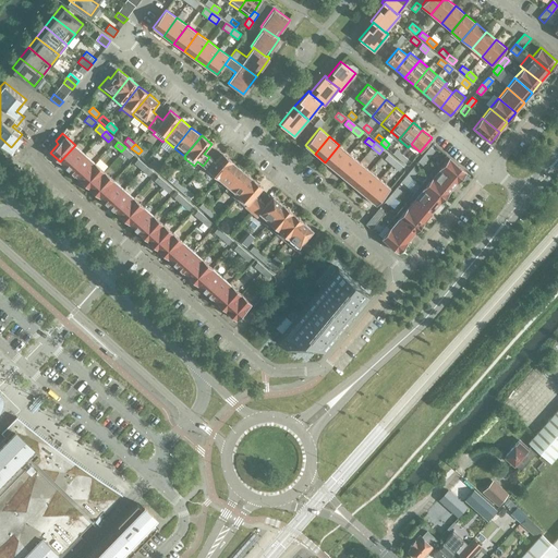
[(70,170),(85,154),(75,145),(60,161),(70,170)]
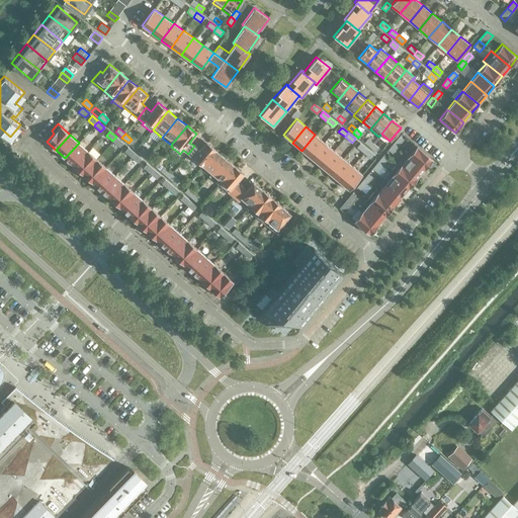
[(312,159),(325,143),(315,135),(301,151),(312,159)]
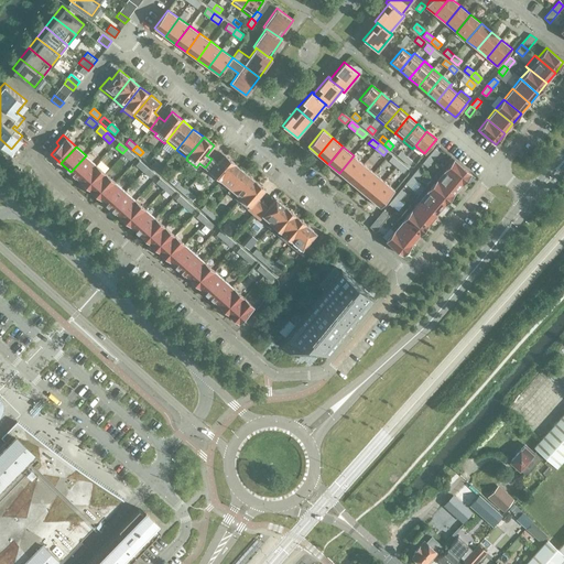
[(435,148),(429,155),(433,159),(440,152),(435,148)]
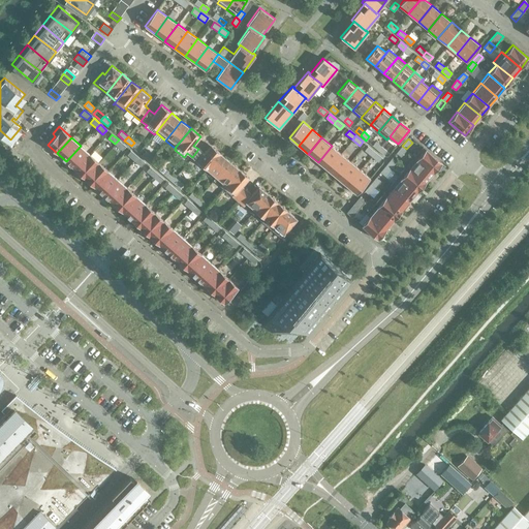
[(125,146),(119,139),(115,144),(122,150),(125,146)]
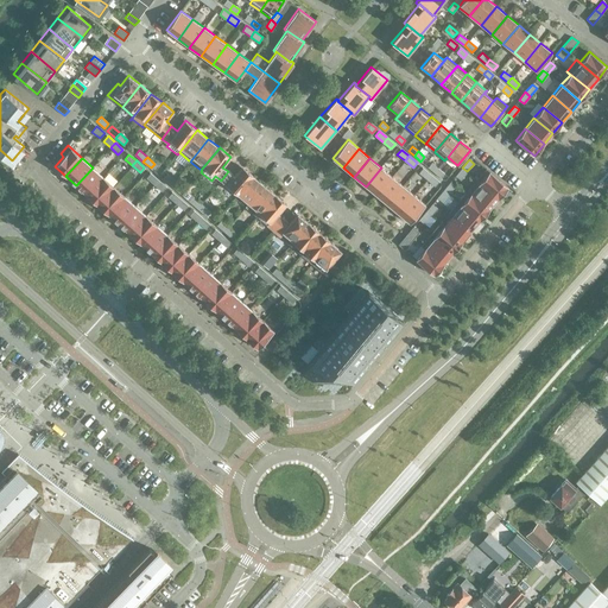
[(442,177),(447,171),(432,162),(428,168),(442,177)]
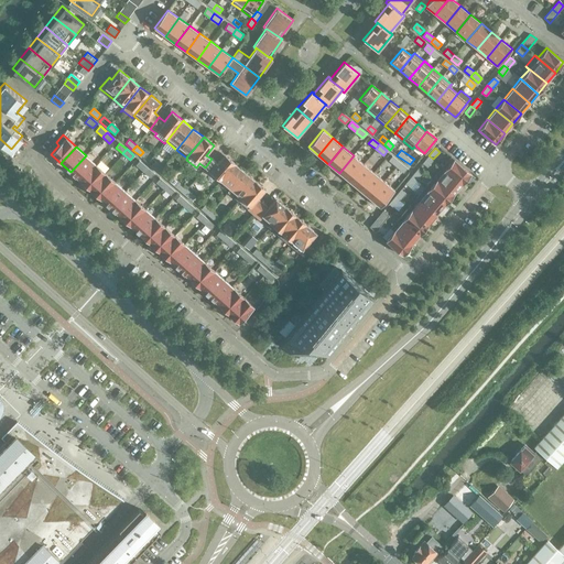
[(217,163),(212,159),(205,167),(220,181),(235,163),(225,154),(217,163)]
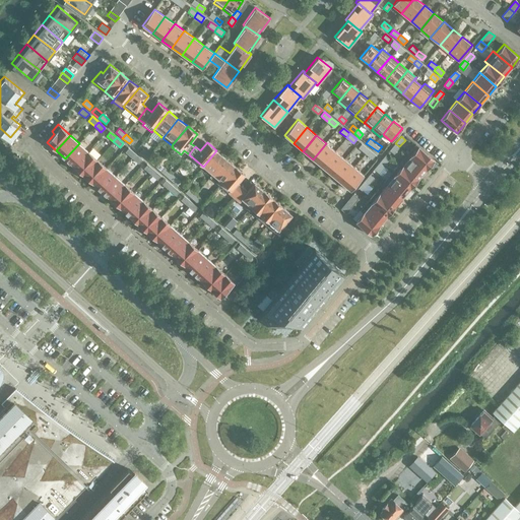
[(74,167),(88,151),(79,143),(65,158),(74,167)]
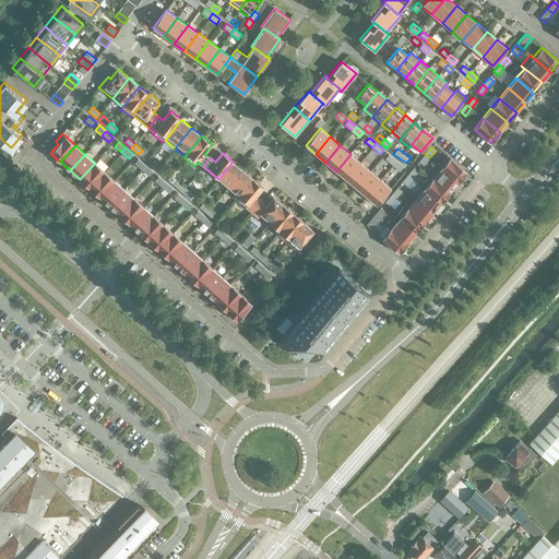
[(346,179),(360,163),(351,154),(336,171),(346,179)]
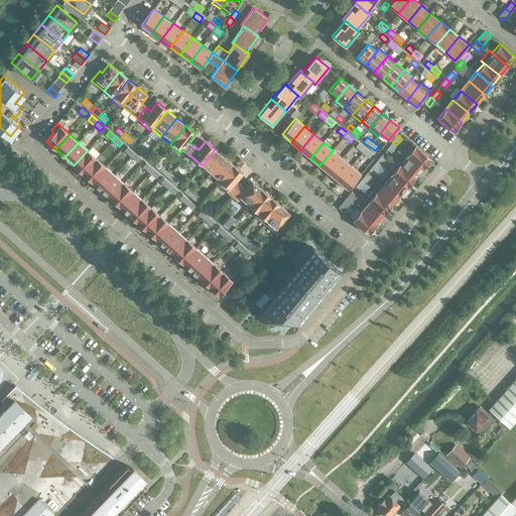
[(359,142),(356,146),(362,152),(366,148),(359,142)]
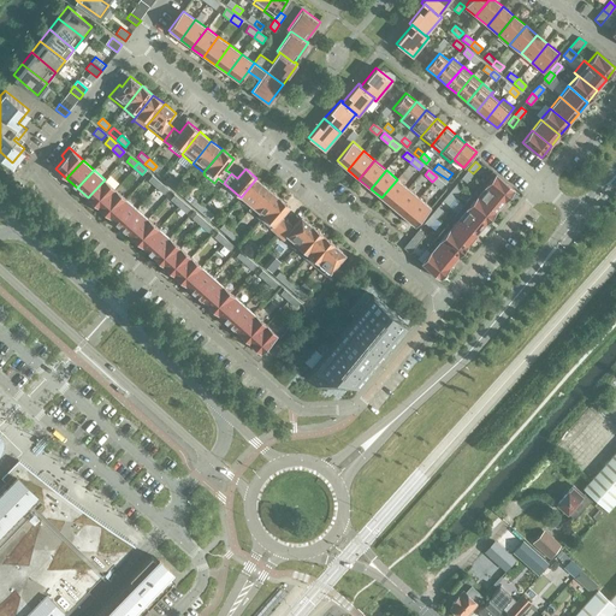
[(467,182),(473,173),(468,170),(462,178),(467,182)]
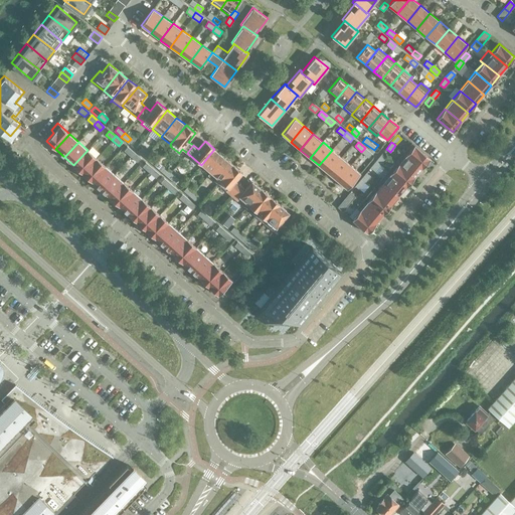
[(431,158),(411,142),(403,152),(422,168),(431,158)]
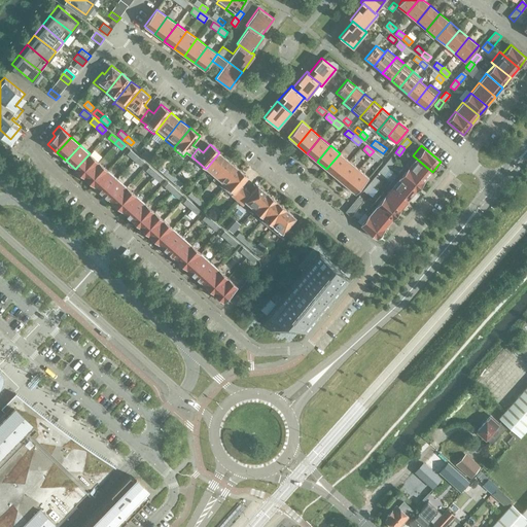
[(127,154),(134,160),(137,155),(131,150),(127,154)]
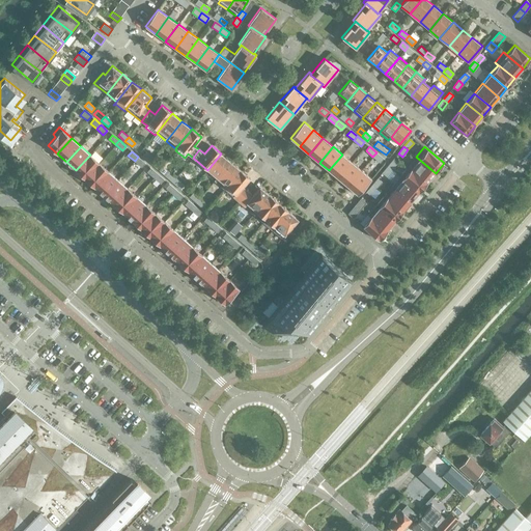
[(145,151),(142,156),(149,162),(152,158),(145,151)]
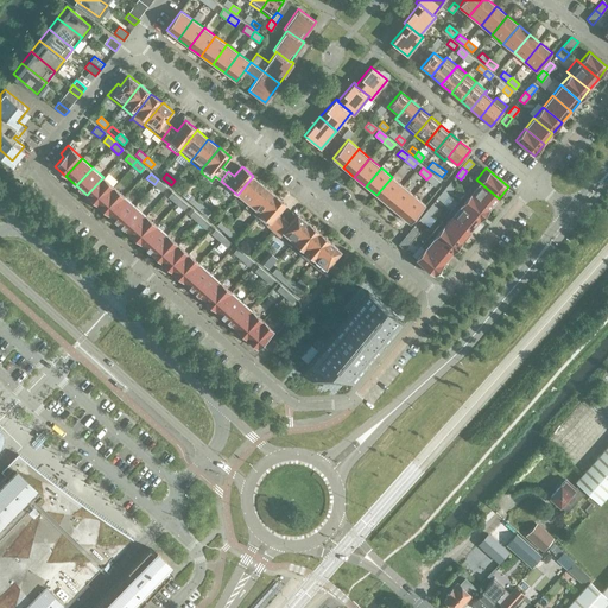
[(438,181),(431,175),(426,179),(435,185),(438,181)]
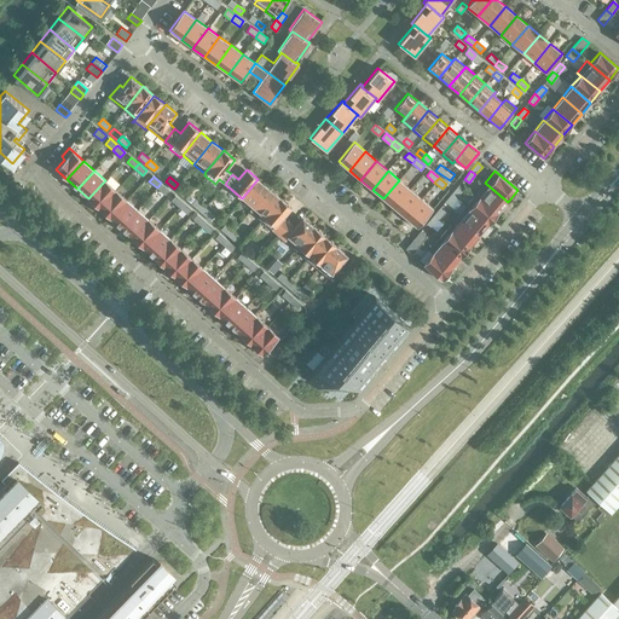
[(258,179),(242,198),(253,207),(249,210),(250,210),(270,189),(258,179)]
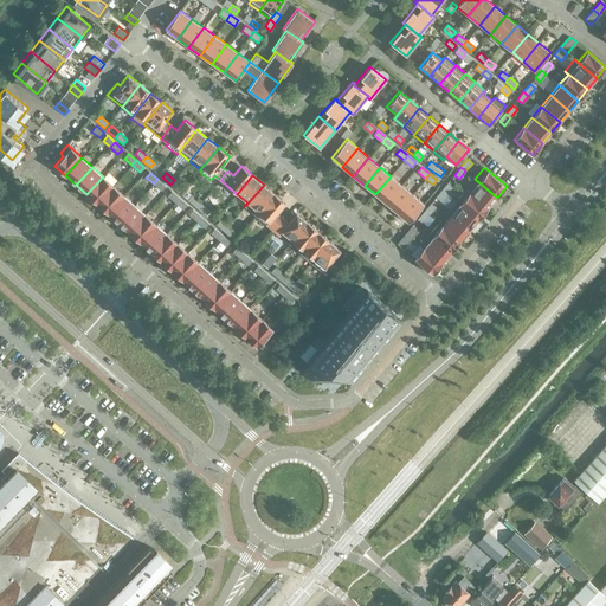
[(97,204),(114,186),(103,176),(86,194),(97,204)]
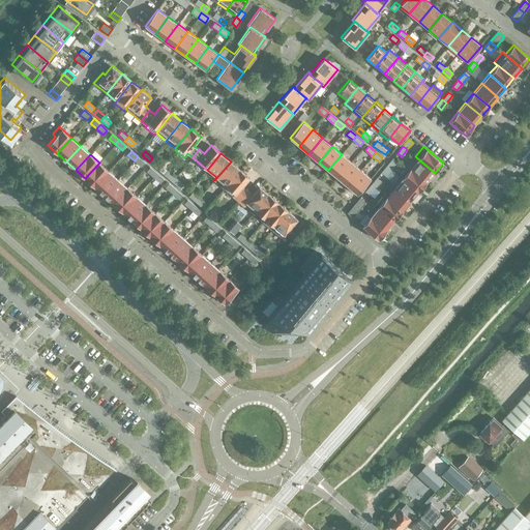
[(337,178),(351,162),(342,154),(328,170),(337,178)]
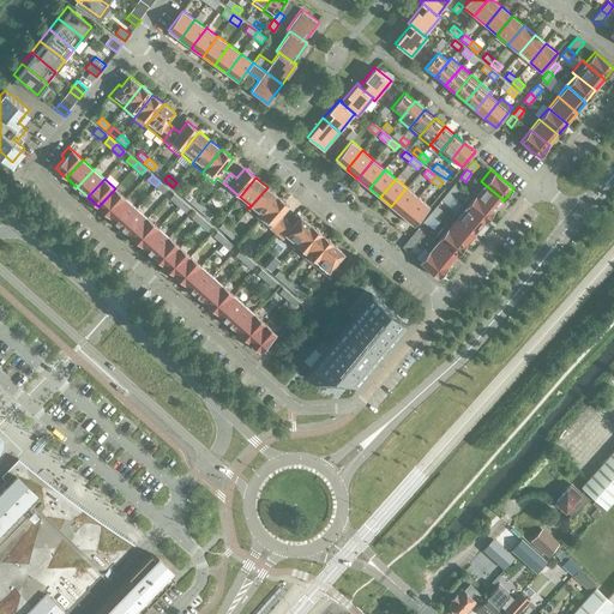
[(168,188),(160,181),(156,186),(163,193),(168,188)]
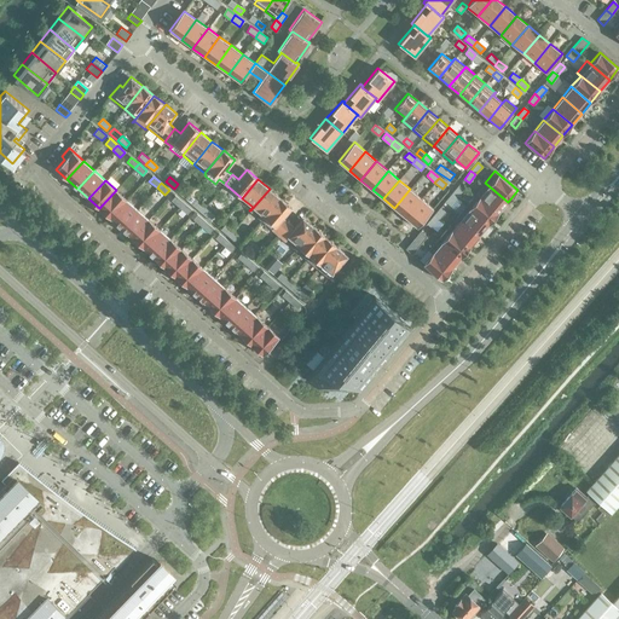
[(508,202),(485,183),(475,194),(498,213),(508,202)]
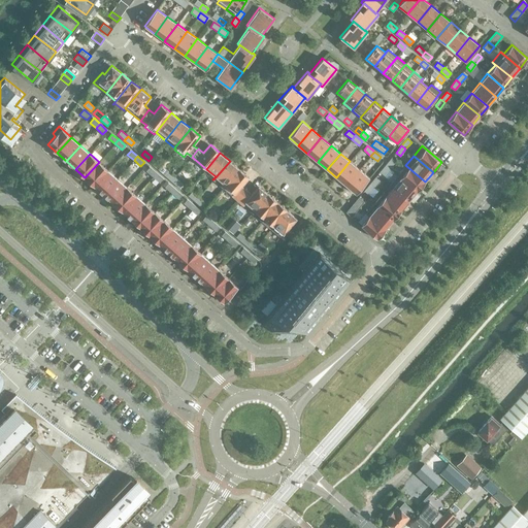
[(158,163),(152,157),(149,161),(155,166),(158,163)]
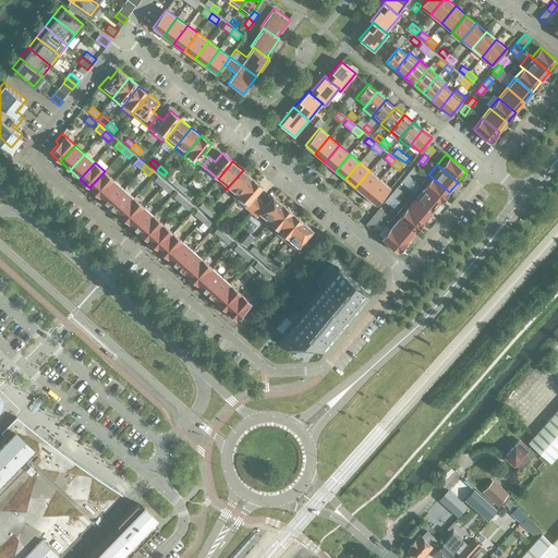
[(413,167),(408,173),(412,178),(417,170),(413,167)]
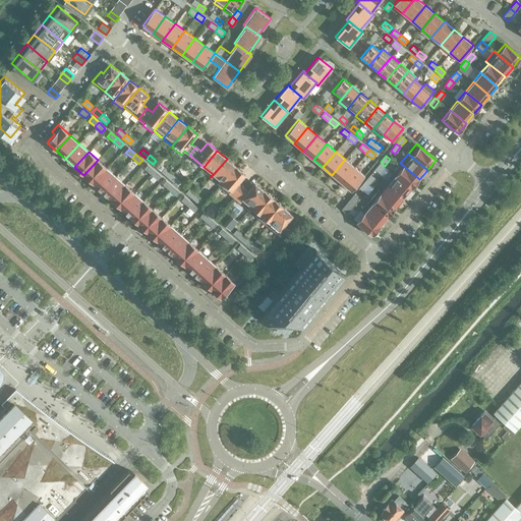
[(227,159),(211,177),(220,185),(236,167),(227,159)]
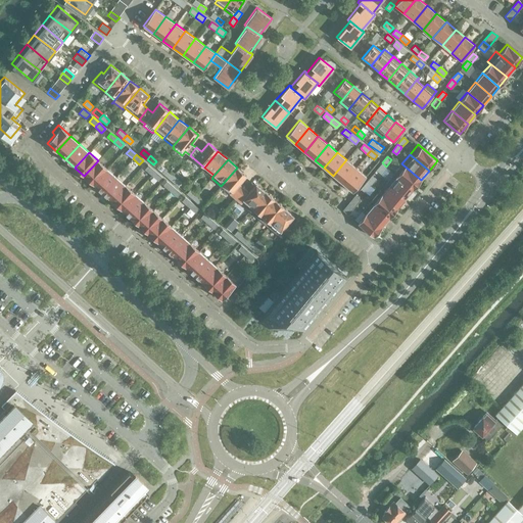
[(342,184),(357,168),(346,159),(333,176),(342,184)]
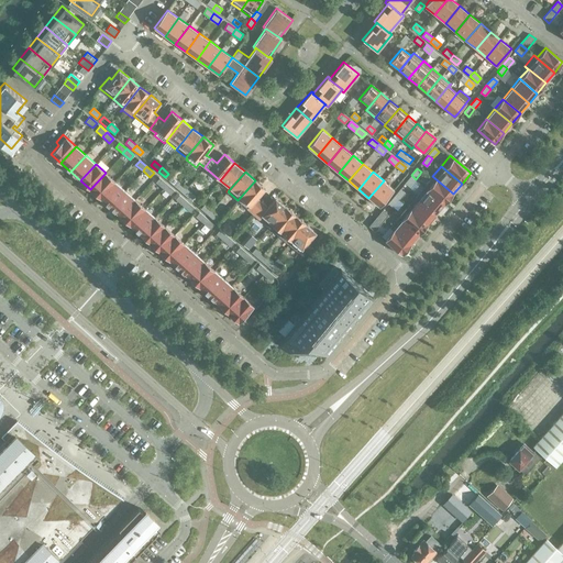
[(100,198),(116,181),(106,173),(90,189),(100,198)]
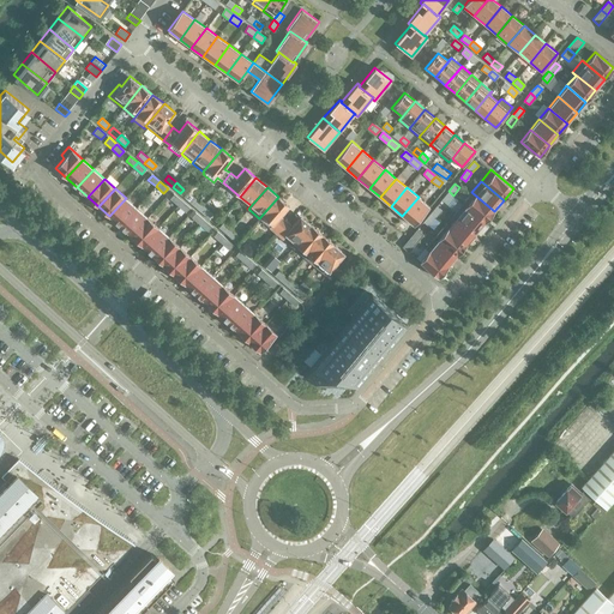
[(446,204),(453,196),(449,191),(441,199),(446,204)]
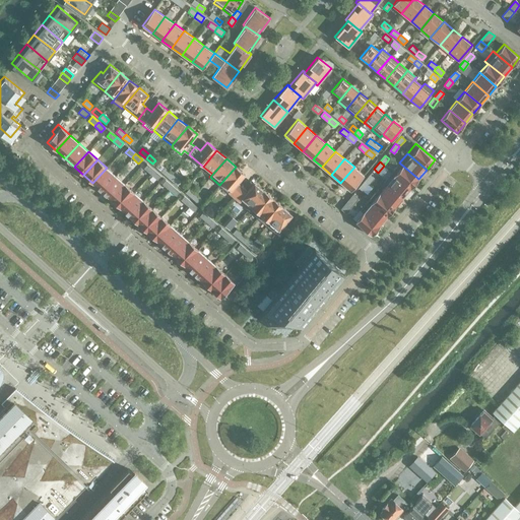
[(418,179),(399,163),(392,172),(410,188),(418,179)]
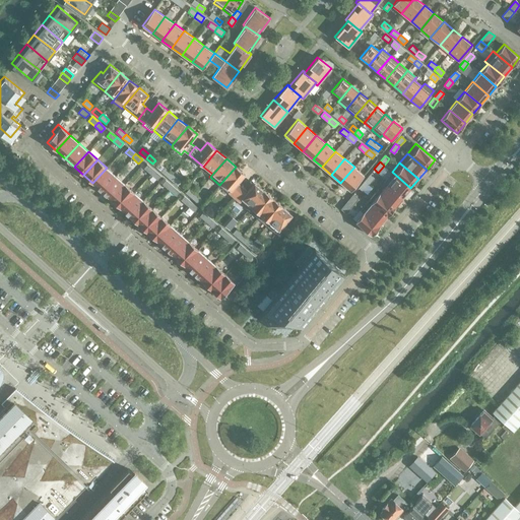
[(144,168),(150,174),(154,170),(147,164),(144,168)]
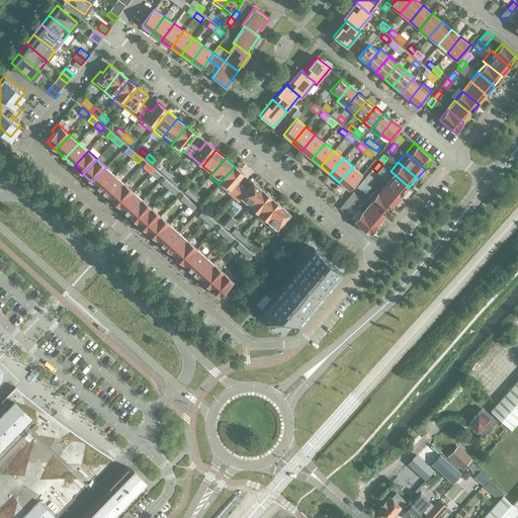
[(235,166),(219,184),(233,196),(242,186),(237,182),(244,174),(235,166)]
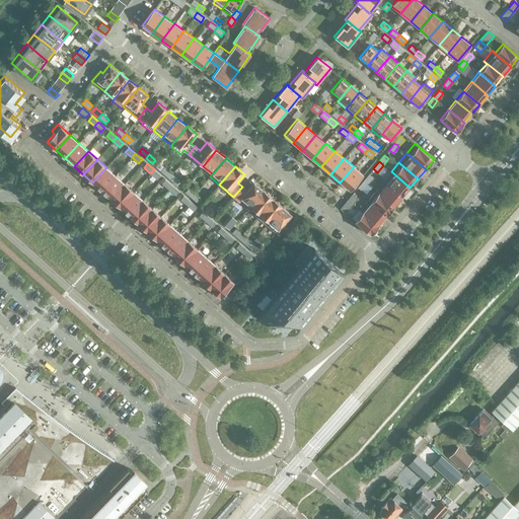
[(363,174),(354,166),(340,182),(350,191),(363,174)]
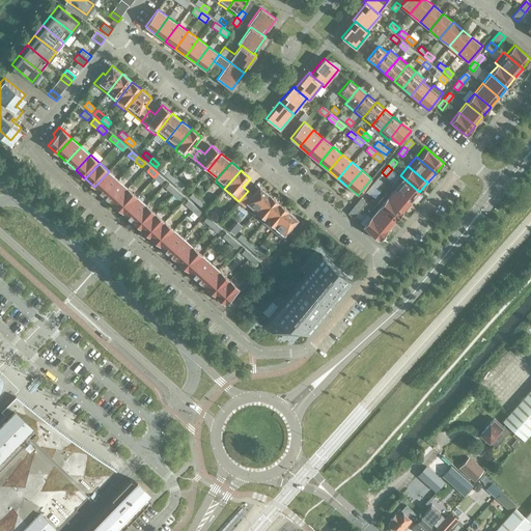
[(104,195),(118,179),(109,171),(94,187),(104,195)]
